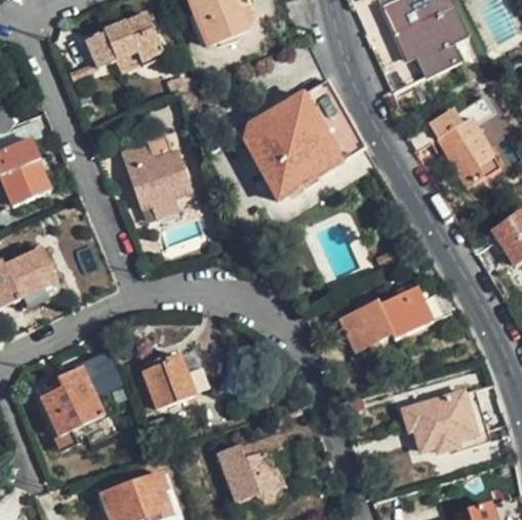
[(237,6),(235,0),(189,0),(207,44),(246,29),(249,25),(252,21),(253,14),(251,10),(248,6),(243,5),(237,6)]
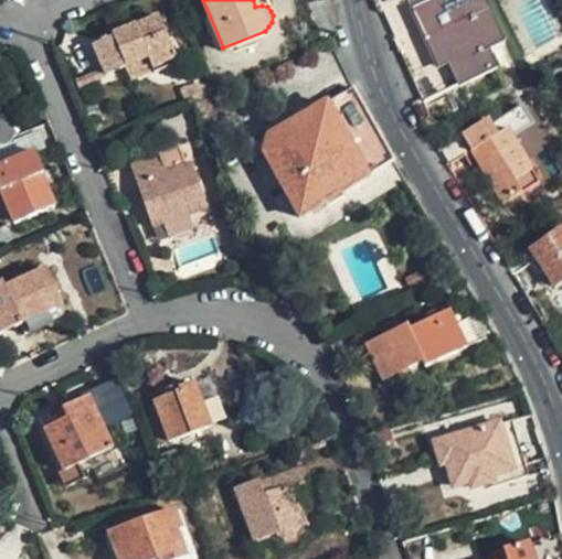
[(489,64),(467,13),(473,10),(468,0),(383,0),(377,4),(420,96),(489,64)]
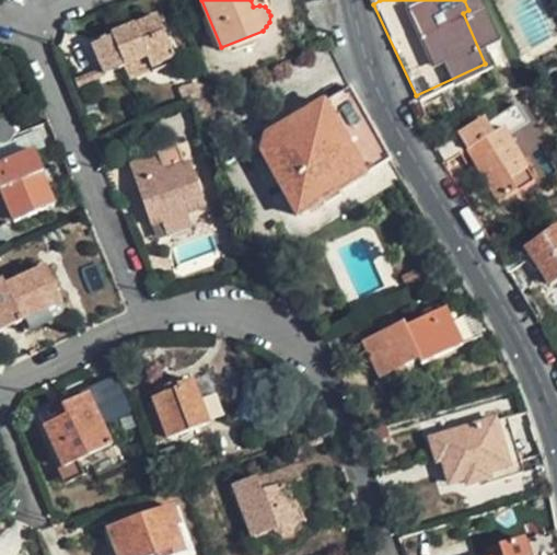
[(524,0),(540,39),(556,32),(544,0),(524,0)]
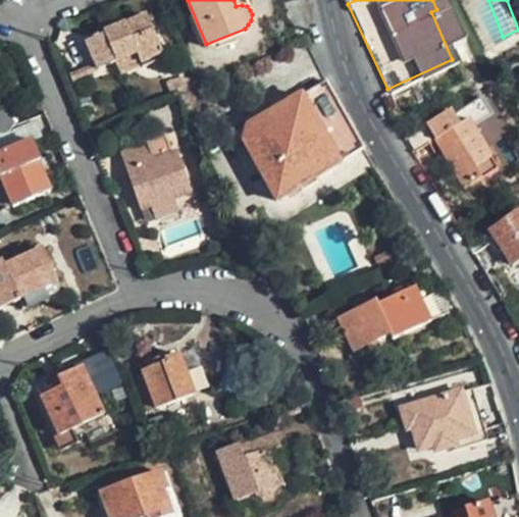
[(95,64),(112,57),(133,50),(137,62),(139,64),(163,54),(144,12),(83,37),(95,64)]
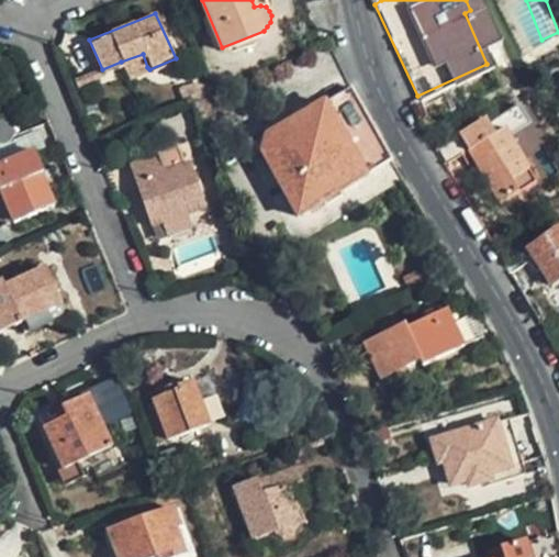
[(143,54),(121,62),(126,76),(147,67),(143,54)]
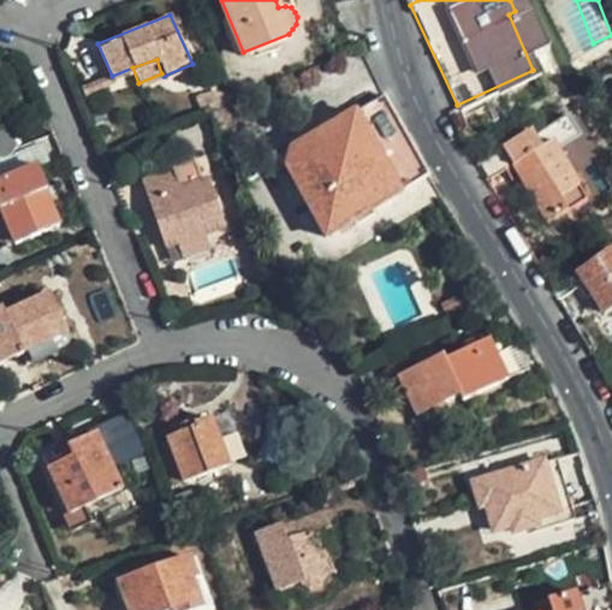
[(200,113),(209,110),(212,107),(221,101),(219,92),(211,88),(203,90),(206,104),(197,106),(200,113)]
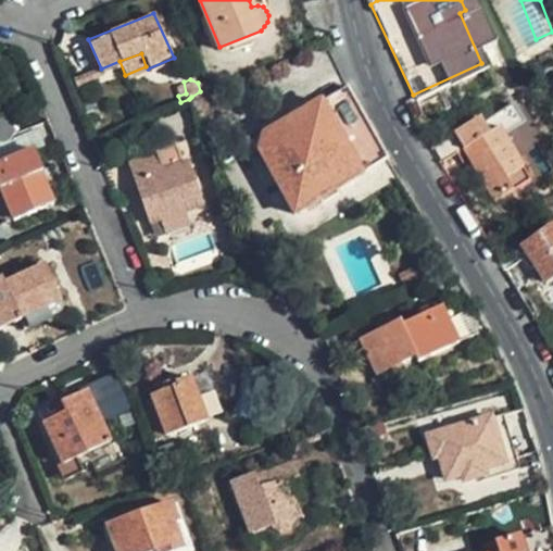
[(174,85),(178,96),(186,94),(184,82),(174,85)]
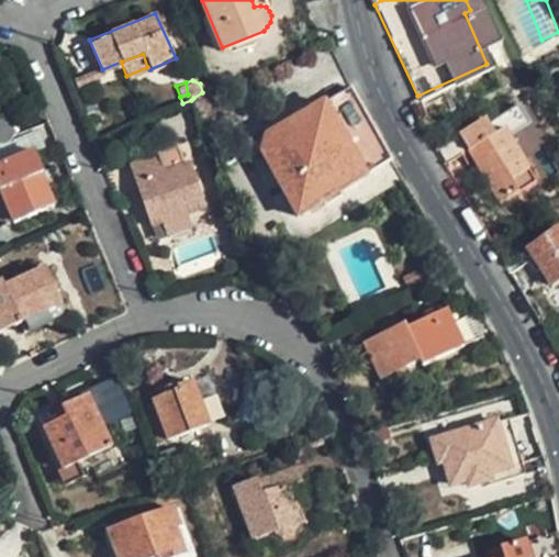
[(298,212),(390,157),(349,84),(310,107),(266,133),(260,148),(298,212)]
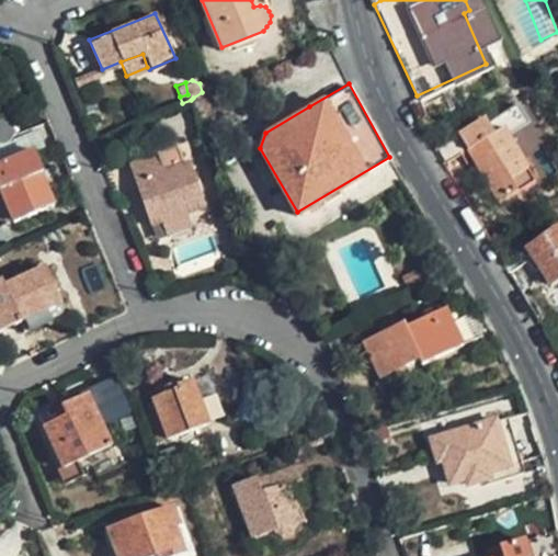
[(525,163),(500,122),(491,126),(484,112),(455,129),(494,197),(514,185),(508,174),(525,163)]
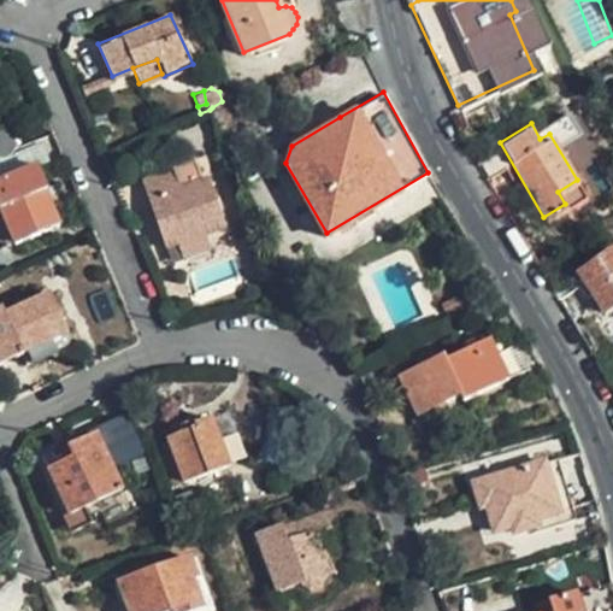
[(11,146),(17,145),(10,127),(5,127),(0,125),(0,157),(5,156),(11,146)]
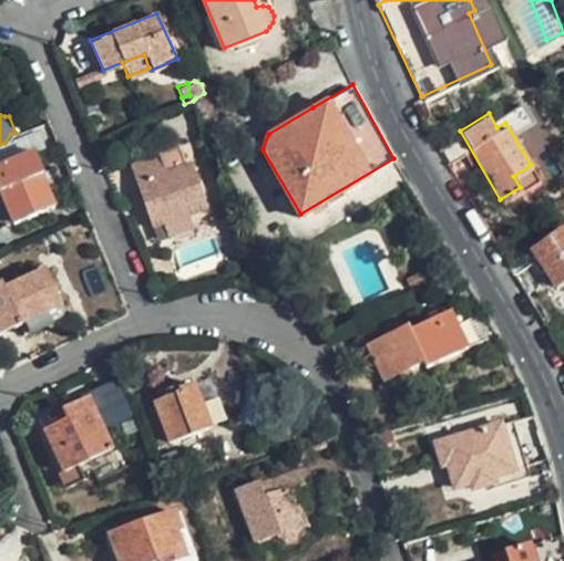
[(52,203),(40,176),(41,170),(32,149),(0,163),(0,193),(12,220),(52,203)]
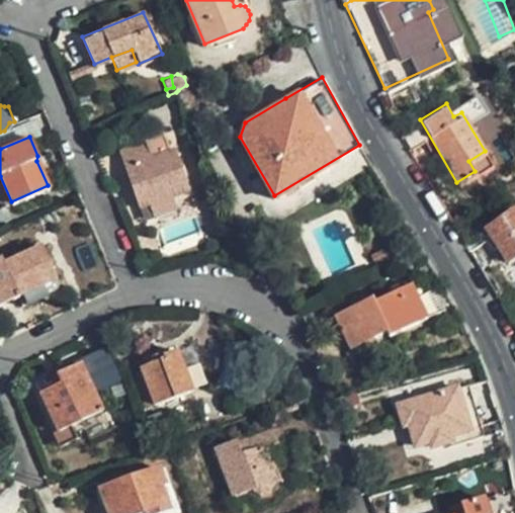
[(187,186),(173,148),(151,156),(145,141),(118,149),(123,164),(126,165),(140,204),(187,186)]
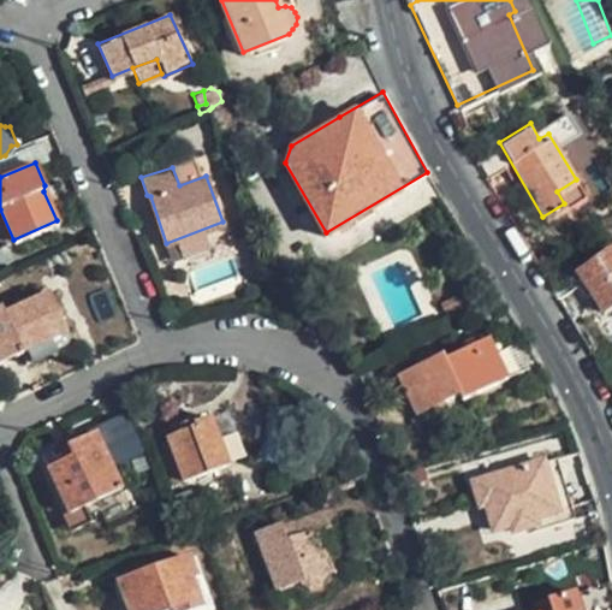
[(557,191),(564,203),(583,191),(576,179),(557,191)]
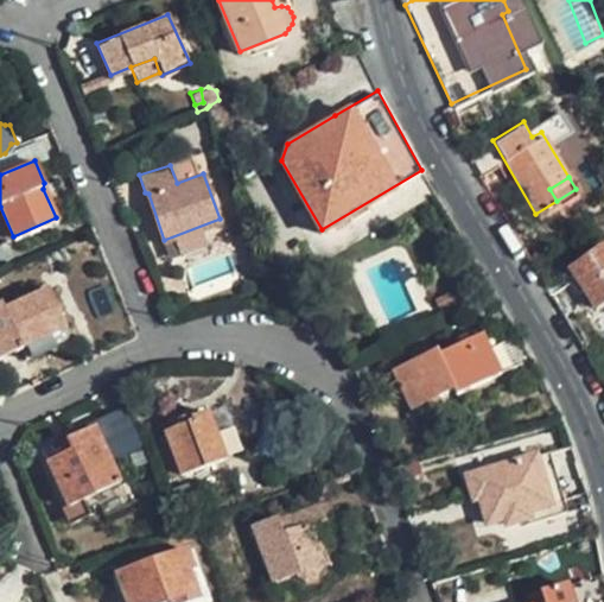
[(603,296),(603,244),(601,240),(566,265),(584,290),(592,304),(603,296)]
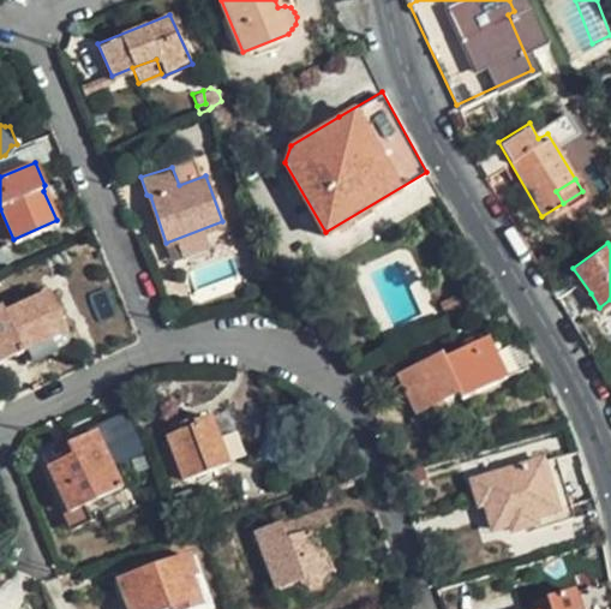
[(210,261),(192,267),(201,290),(234,279),(229,264),(214,269),(210,261)]
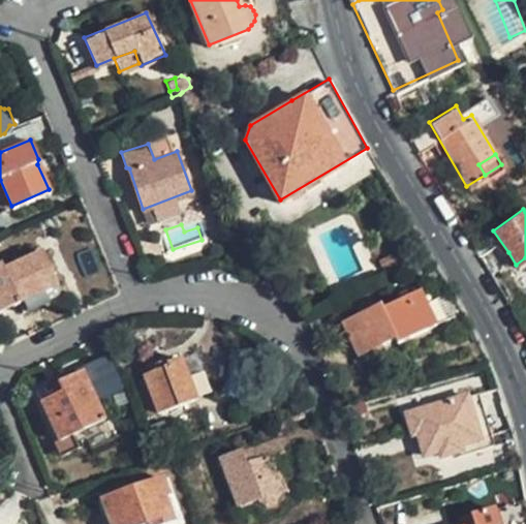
[(508,252),(493,230),(487,235),(502,257),(508,252)]
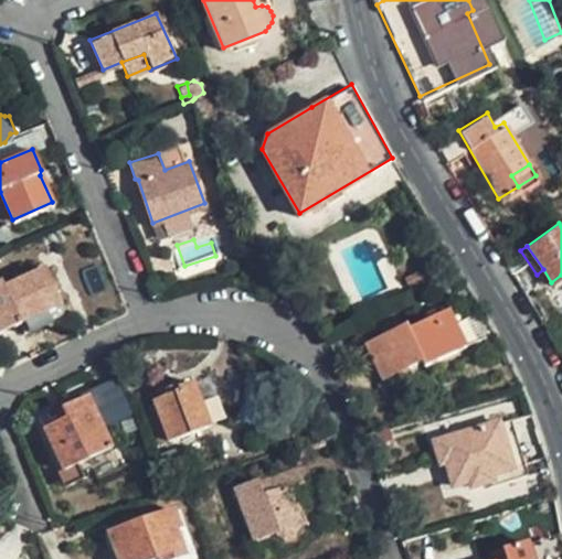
[(407,288),(436,275),(431,262),(401,276),(407,288)]
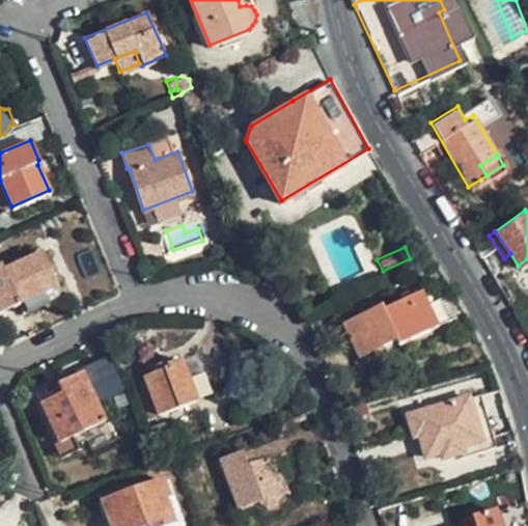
[(58,283),(43,249),(2,267),(0,260),(0,310),(17,302),(21,311),(44,301),(39,292),(58,283)]
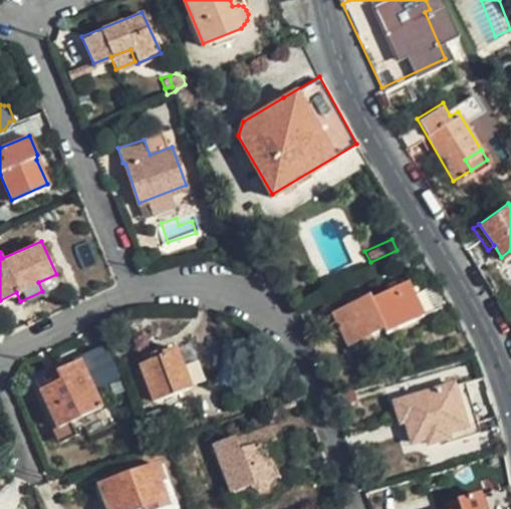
[(368,298),(381,325),(385,331),(421,313),(405,281),(368,298)]
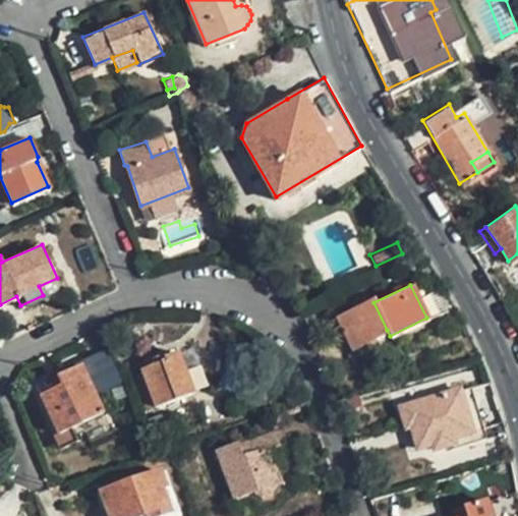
[(369,298),(335,314),(351,348),(387,330),(373,302),(369,298)]
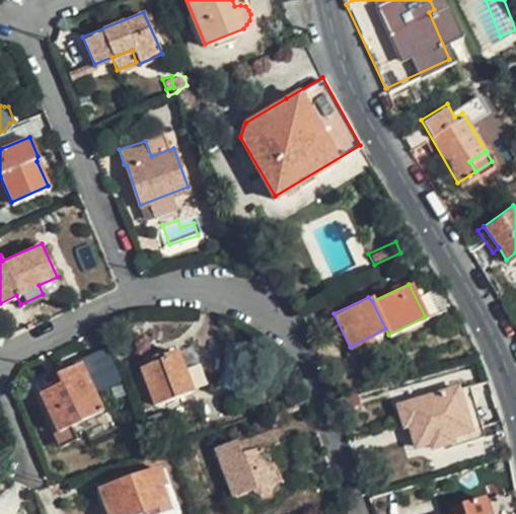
[(82,352),(96,386),(120,376),(106,343),(82,352)]
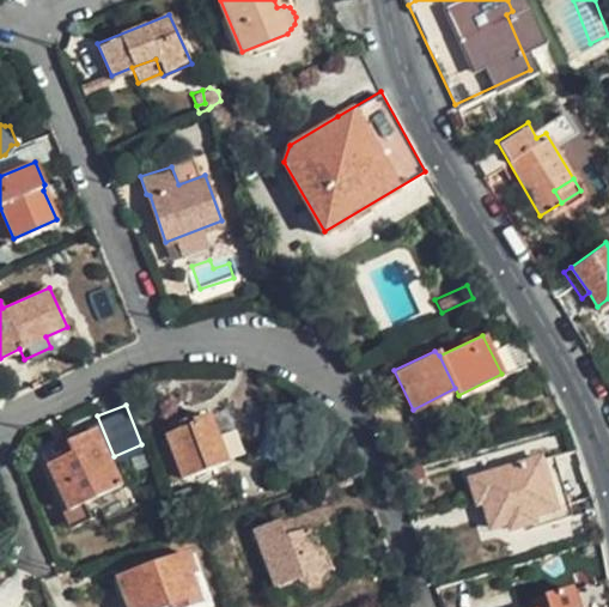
[(226,457),(208,412),(194,417),(193,414),(181,419),(183,426),(165,433),(181,475),(226,457)]
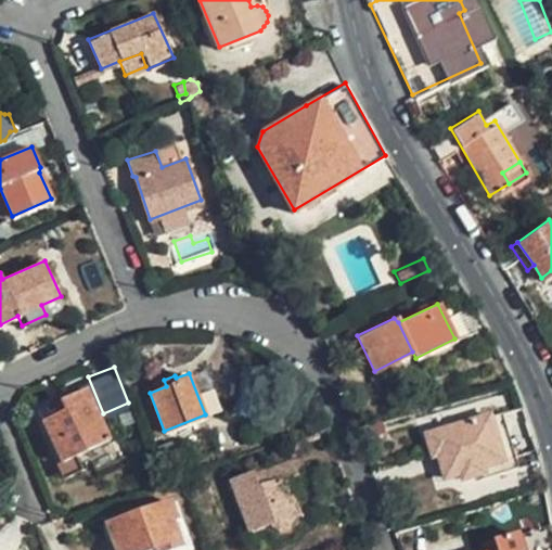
[(108,438),(86,388),(62,400),(66,409),(43,421),(60,460),(108,438)]
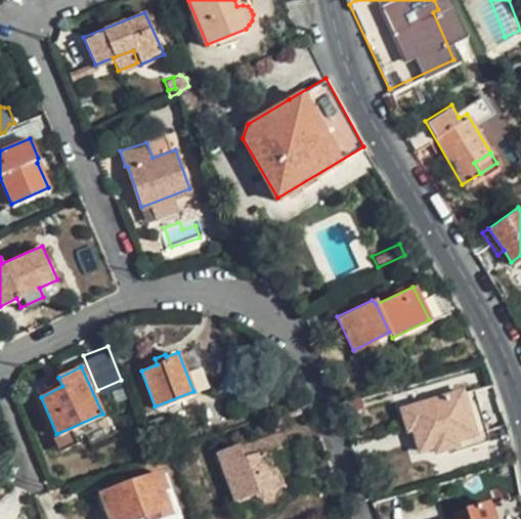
[(472,430),(460,389),(401,406),(407,426),(413,426),(419,446),(434,442),(435,446),(454,441),(457,446),(484,438),(481,429),(472,430)]
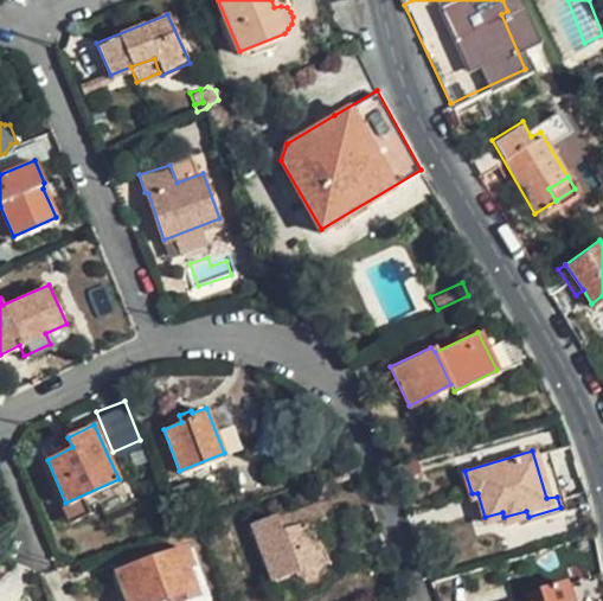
[(327,557),(315,517),(322,513),(319,498),(278,512),(276,511),(251,520),(270,576),(293,569),(302,575),(315,570),(321,560),(327,557)]
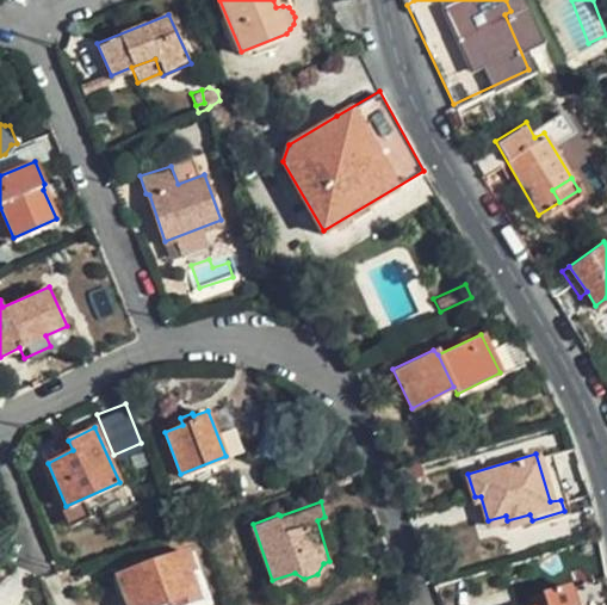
[(174,604),(198,597),(190,568),(193,566),(187,547),(118,572),(128,604),(158,604),(172,602),(173,604),(174,604)]
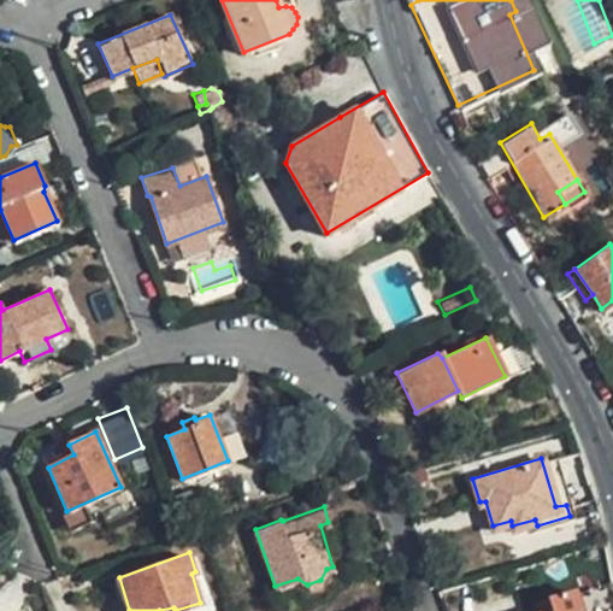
[(612,610),(612,597),(609,577),(548,597),(550,606),(537,610),(612,610)]
